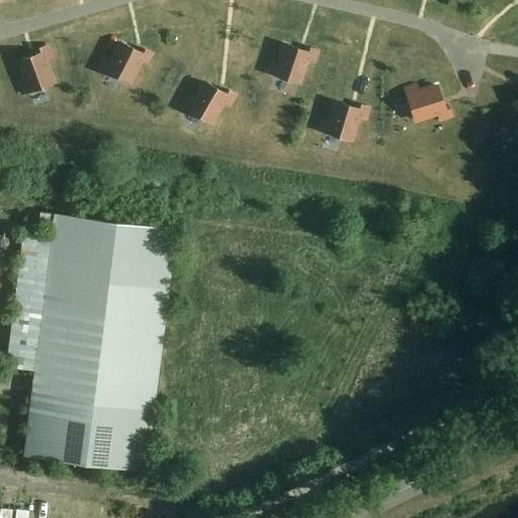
[(100,67),(131,82),(141,61),(147,64),(153,53),(144,49),(142,53),(120,42),(111,60),(105,57),(100,67)]
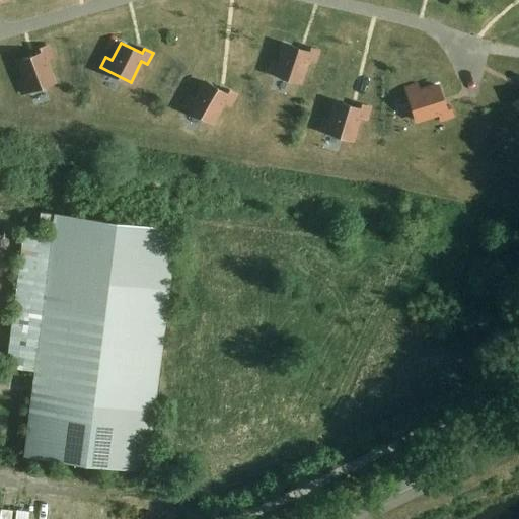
[(269,72),(300,82),(308,60),(314,62),(318,50),(309,47),(307,52),(286,44),(279,63),(273,61),(269,72)]
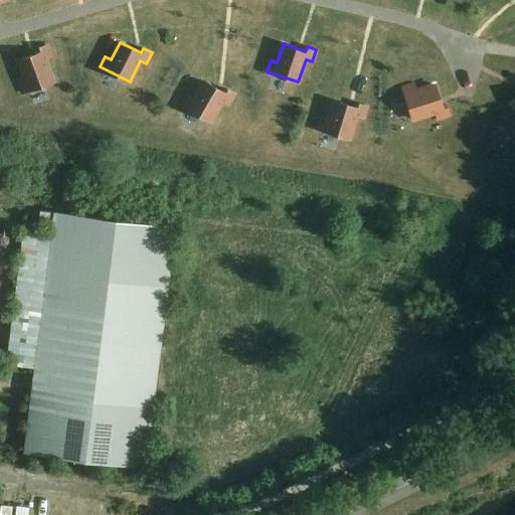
[(22,93),(53,81),(45,59),(51,57),(47,45),(38,48),(39,53),(18,61),(25,80),(18,82),(22,93)]
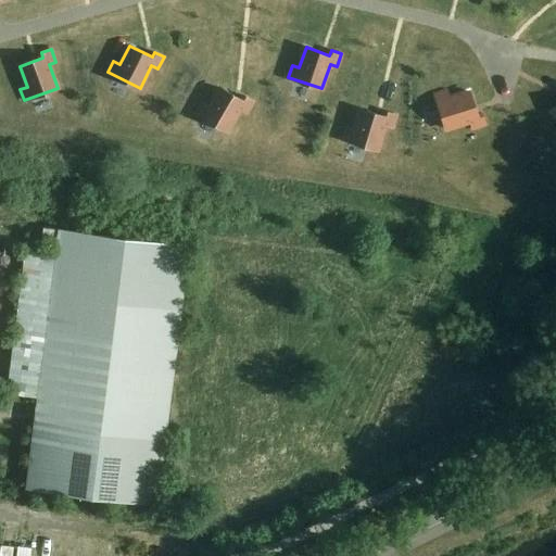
[(197,113),(228,131),(241,110),(247,113),(254,101),(244,96),(241,100),(220,88),(210,106),(203,103),(197,113)]
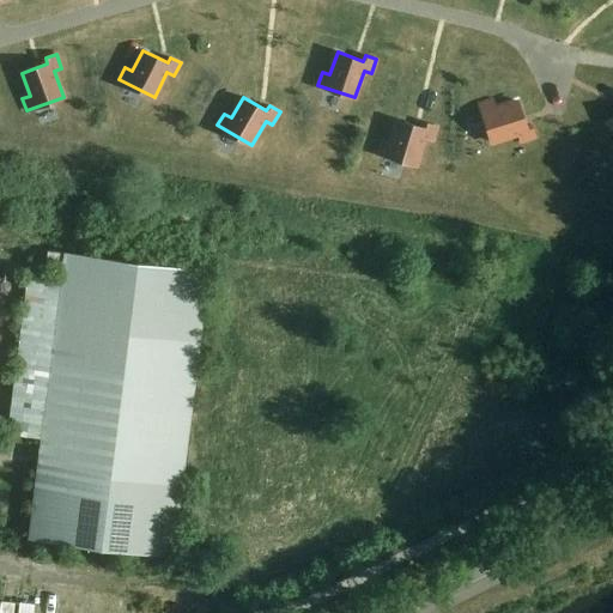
[(480,104),(492,143),(519,134),(521,141),(535,138),(532,126),(527,127),(519,102),(496,109),(493,101),(480,104)]
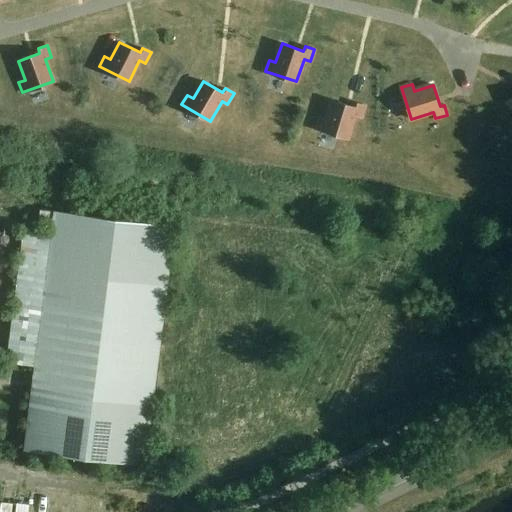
[(316,128),(348,138),(355,116),(361,117),(365,105),(355,102),(354,107),(332,101),(326,120),(319,118),(316,128)]
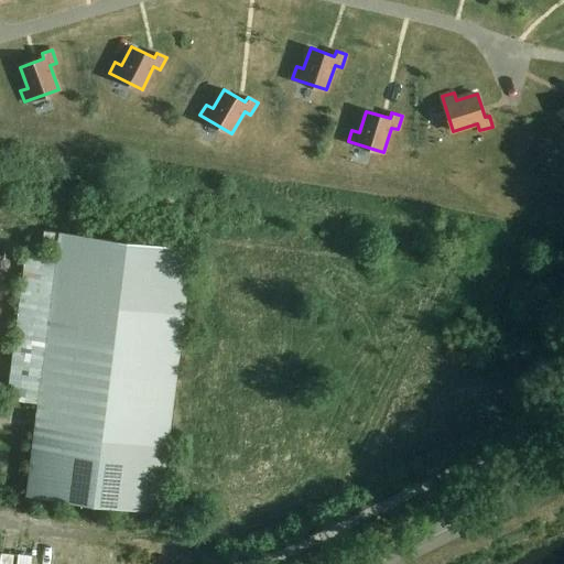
[(39,403),(26,496),(160,512),(193,249),(61,232),(57,258),(25,255),(8,400),(39,403)]
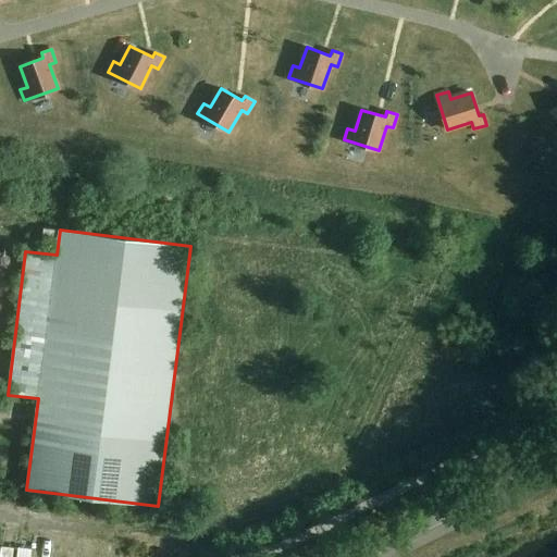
All buildings are outlined.
